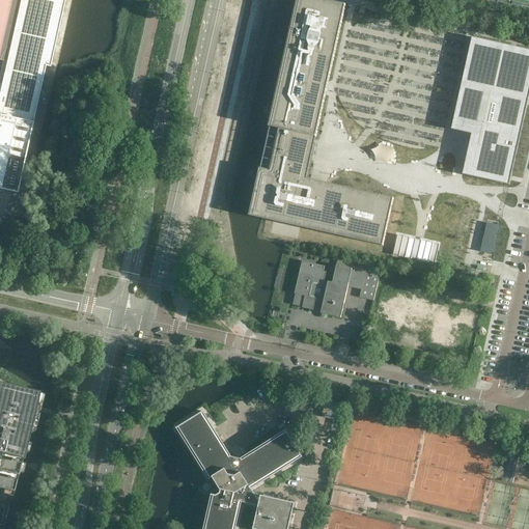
[(0,59),(4,60),(5,60),(0,83),(0,187),(16,191),(31,121),(27,120),(33,91),(37,92),(44,63),(49,64),(63,0),(0,0),(0,59)]
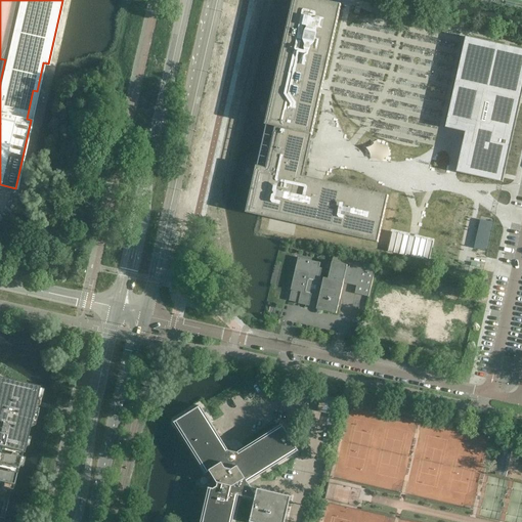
[(277,57),(244,211),(287,220),(376,241),(386,193),(301,174),(339,3),(336,2),(325,0),(291,0),(284,34),(277,57)]
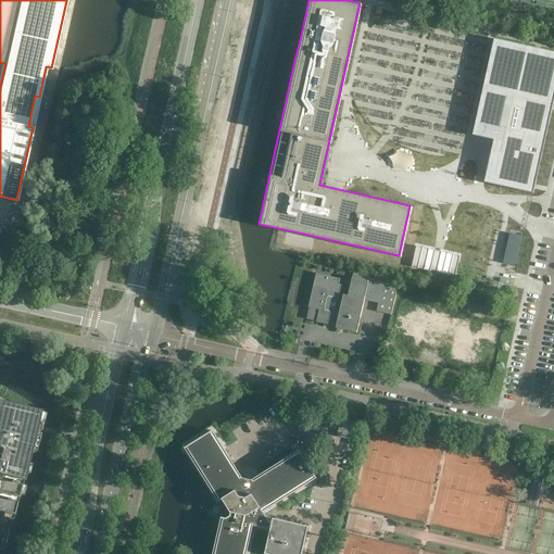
[(553,50),(492,37),(470,134),(492,138),(482,180),(531,191),(553,89),(553,50)]
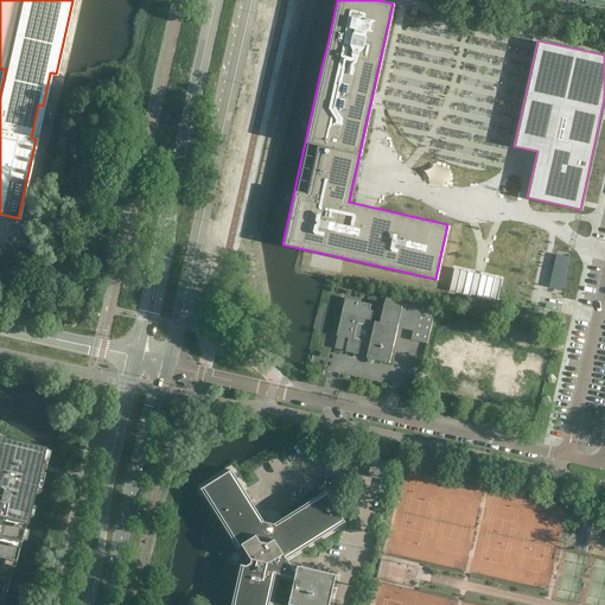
[(228,214),(234,190),(222,186),(216,210),(228,214)]
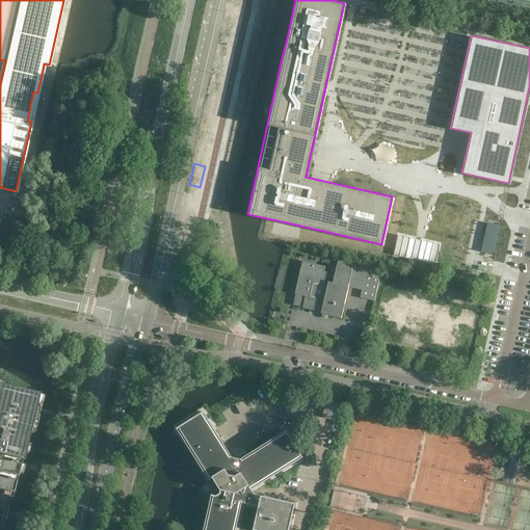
[(433,192),(443,199),(446,194),(436,188),(433,192)]
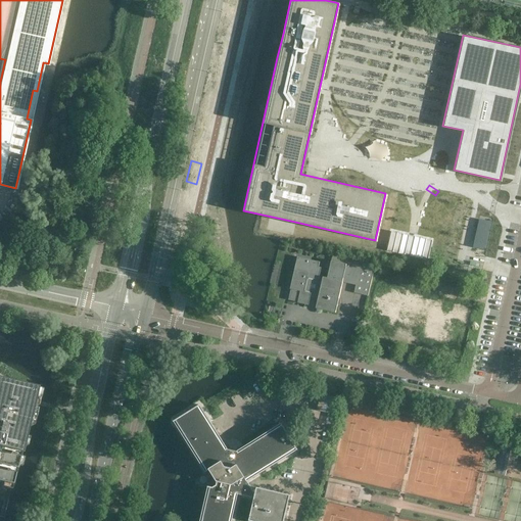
[(483,210),(504,214),(505,207),(485,203),(483,210)]
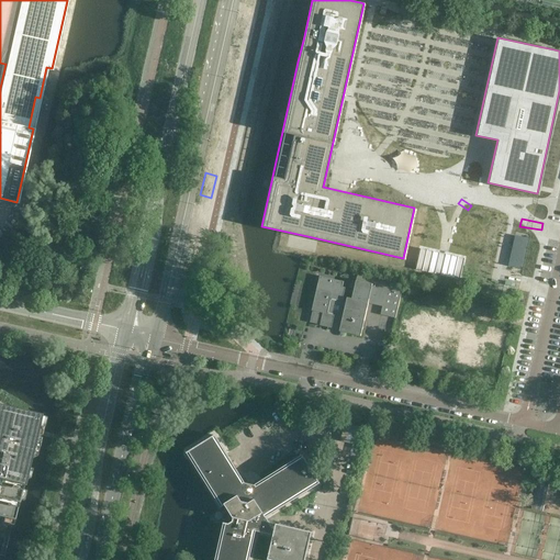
[(420,257),(451,264),(456,242),(425,235),(420,257)]
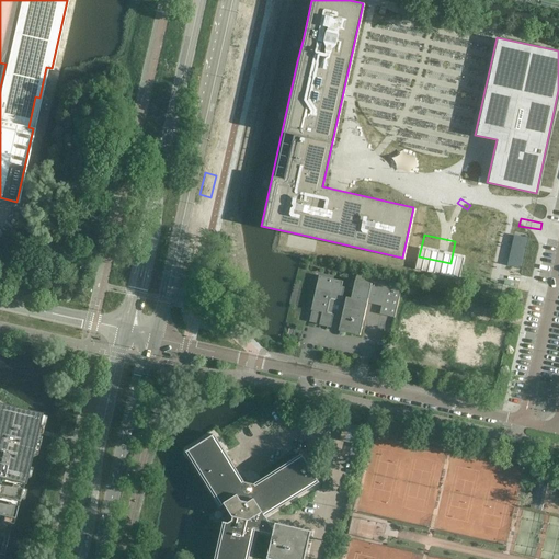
[(419,260),(417,269),(456,276),(457,267),(419,260)]
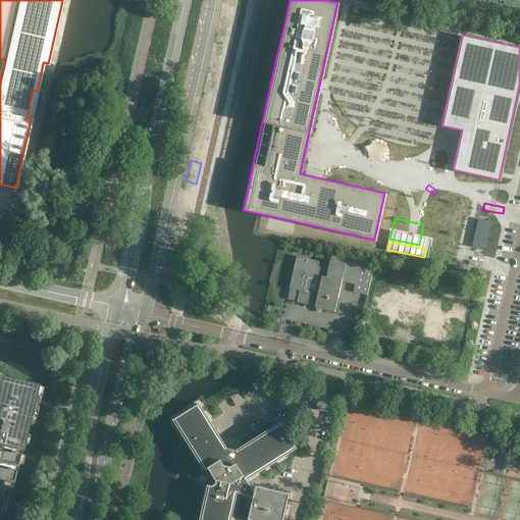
[(288,286),(288,287),(290,288),(288,296),(296,297),(295,301),(298,301),(306,303),(307,300),(314,302),(313,306),(316,307),(333,310),(336,296),(340,280),(353,283),(352,291),(365,293),(366,294),(372,263),(330,254),(329,254),(324,275),(320,274),(320,276),(316,275),(319,265),(316,265),(317,260),(295,255),(295,256),(293,265),(293,266),(289,287),(288,286)]
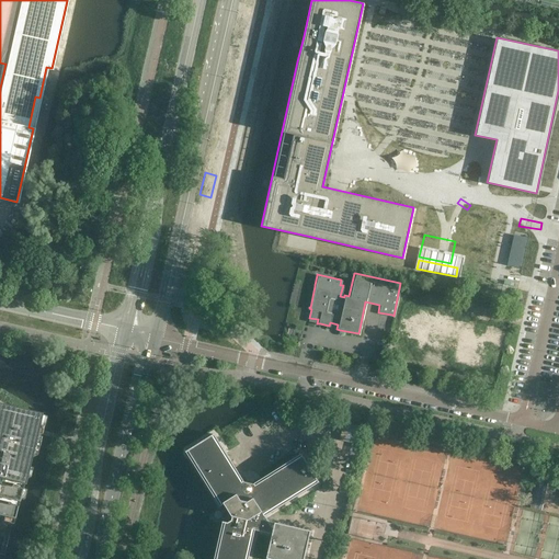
[(0,551),(33,412),(0,403),(0,551)]
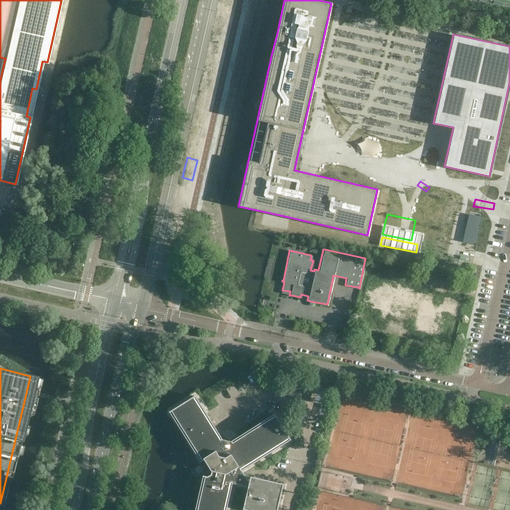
[(289,439),(290,439),(274,413),(273,413),(273,414),(231,440),(230,439),(229,438),(228,438),(226,437),(225,437),(224,437),(222,438),(221,438),(195,396),(194,395),(168,411),(168,412),(169,411),(199,460),(200,461),(204,459),(208,459),(209,462),(208,463),(211,469),(211,470),(210,474),(207,476),(202,475),(202,476),(194,509),(225,509),(231,482),(248,486),(242,509),(248,509),(276,509),(283,483),(250,476),(249,482),(248,481),(240,470),(289,439)]
